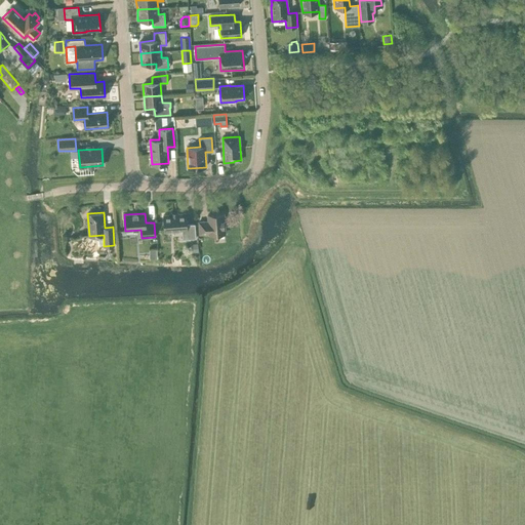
[(163,215),(165,232),(182,230),(183,239),(196,238),(195,224),(187,225),(186,213),(163,215)]
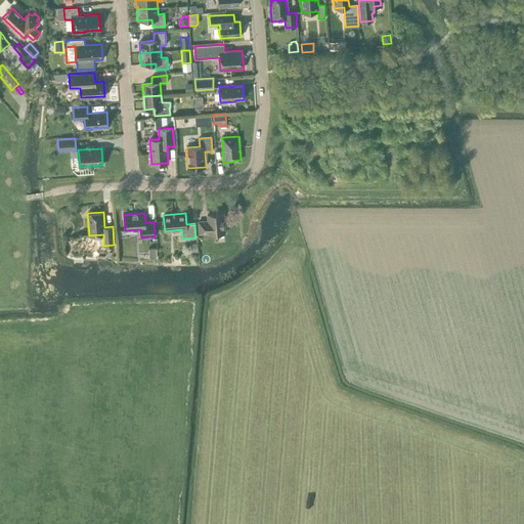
[(208,221),(199,221),(200,233),(209,233),(209,234),(225,233),(223,213),(208,215),(208,221)]
